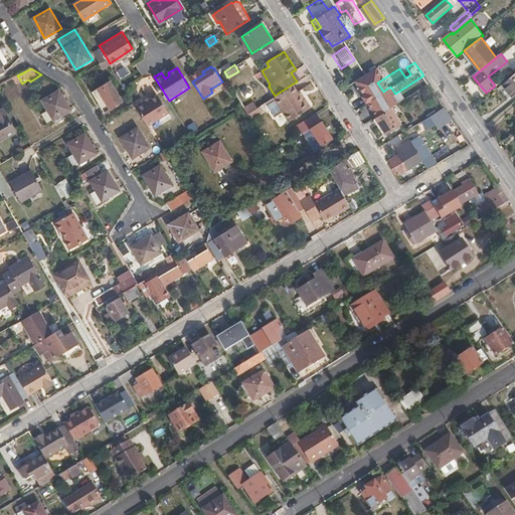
[(169,75),(168,72),(166,69),(161,72),(165,78),(169,75)]
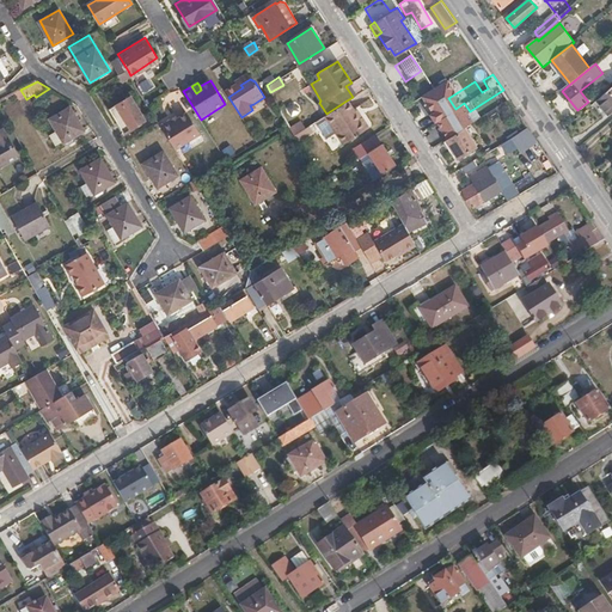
[(353,97),(357,93),(352,83),(346,86),(353,97)]
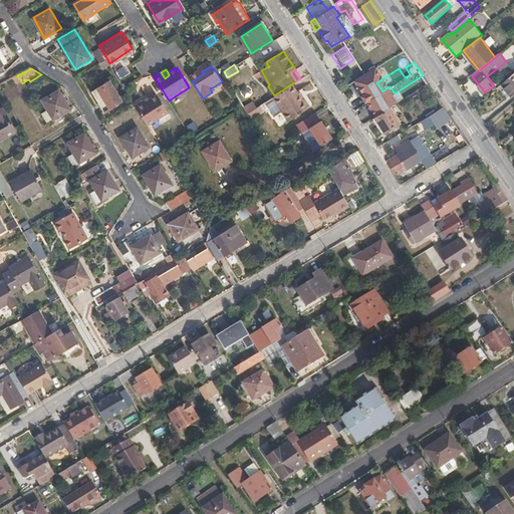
[(513,73),(503,84),(513,96),(513,94),(513,73)]
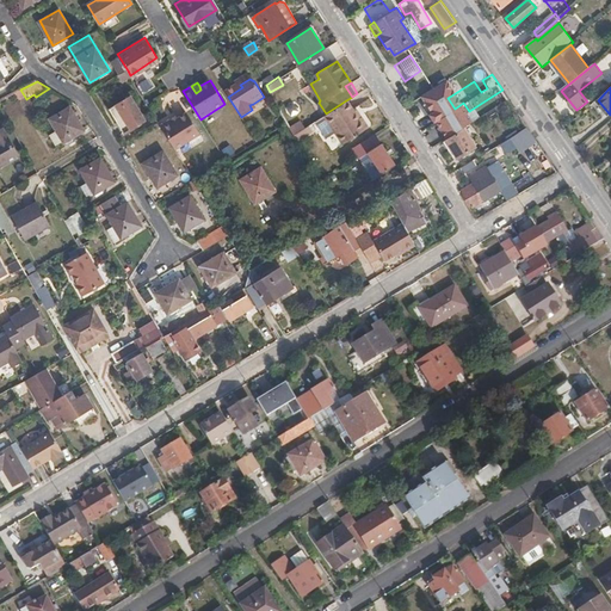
[(130,97),(111,109),(125,131),(144,119),(130,97)]
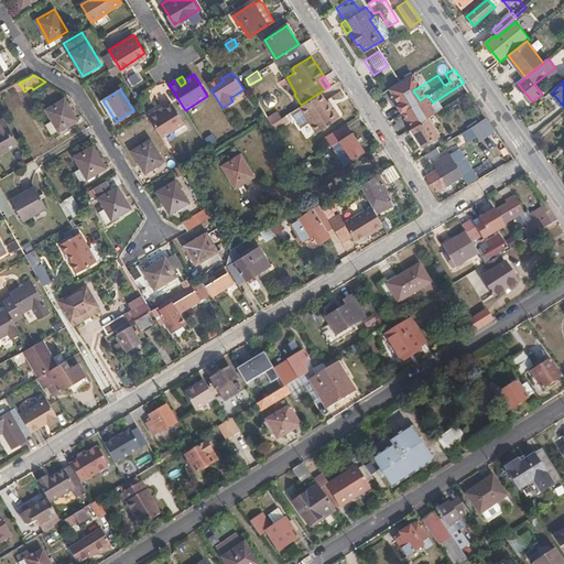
[(326,102),(320,93),(301,105),(299,106),(316,132),(339,118),(332,108),(329,109),(326,102)]
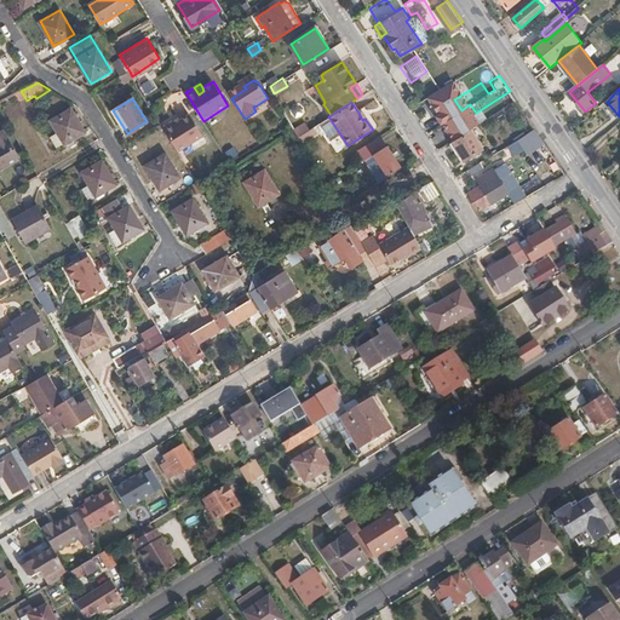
[(56,128),(63,141),(67,145),(87,132),(73,108),(51,121),(56,128)]
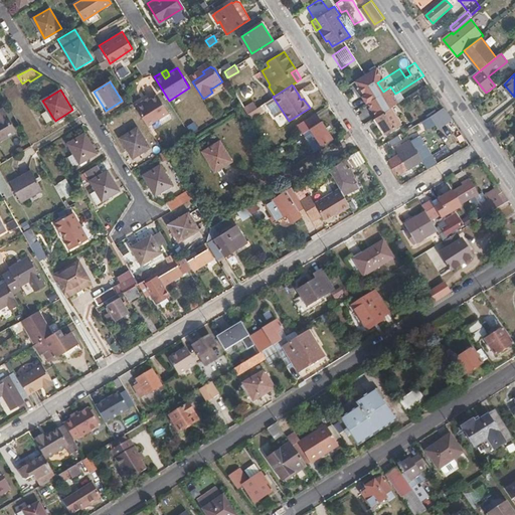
[(136,105),(152,131),(171,119),(157,96),(150,101),(148,98),(136,105)]
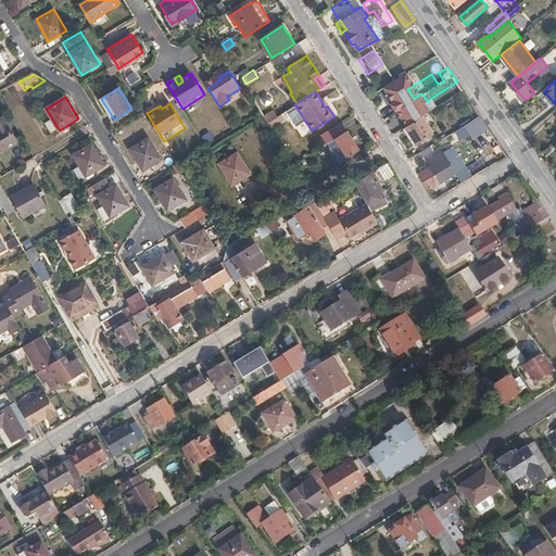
[(265,116),(268,122),(279,115),(276,110),(265,116)]
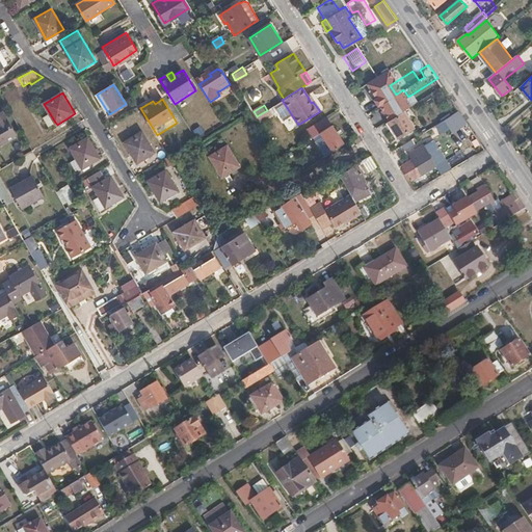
[(50,123),(54,121),(48,110),(43,112),(50,123)]
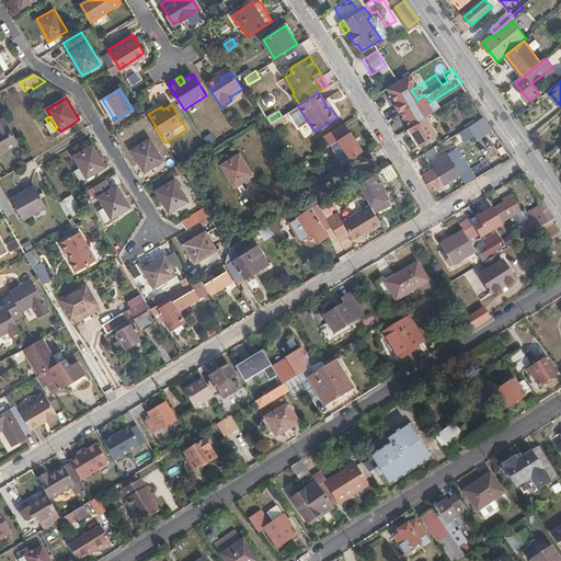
[(487,133),(493,128),(484,116),(477,122),(484,134),(487,133)]
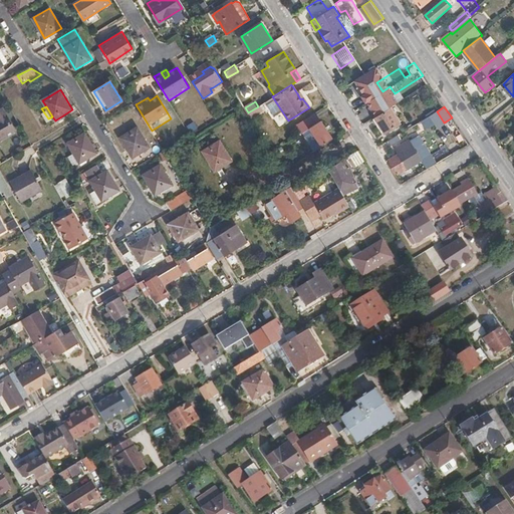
[(391,108),(376,118),(386,133),(401,122),(391,108)]
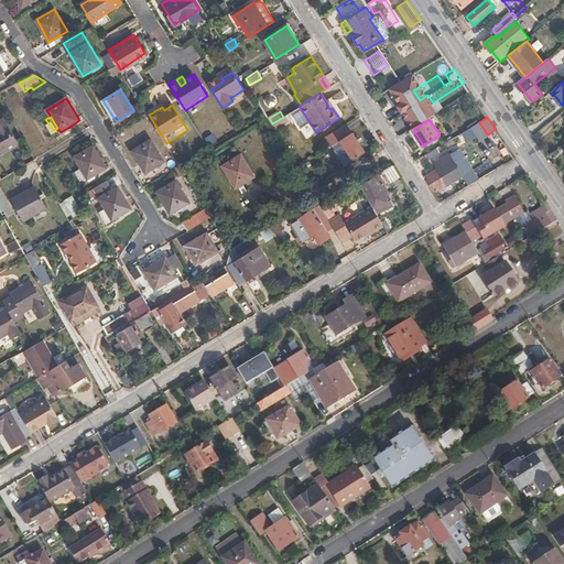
[(0,153),(15,145),(1,120),(0,120),(0,153)]
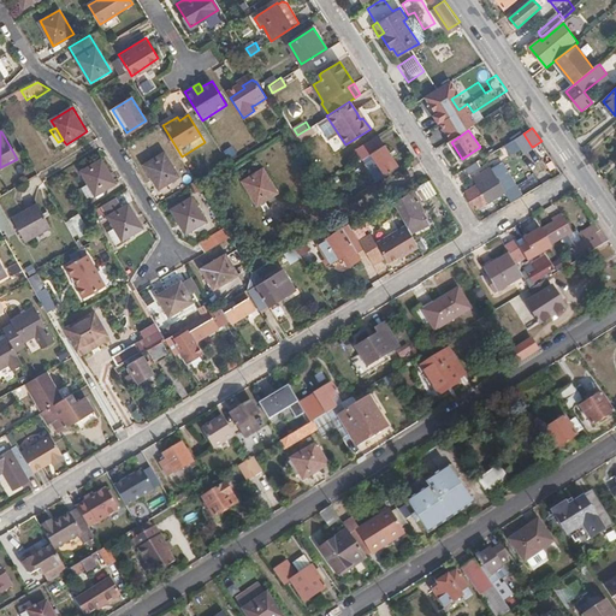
[(397,164),(377,134),(354,148),(361,159),(362,158),(377,179),(385,173),(384,172),(397,164)]
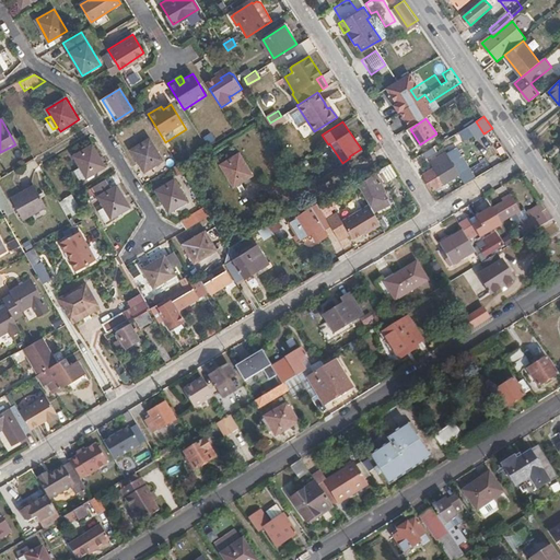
[(477,139),(483,133),(476,121),(468,126),(477,139)]
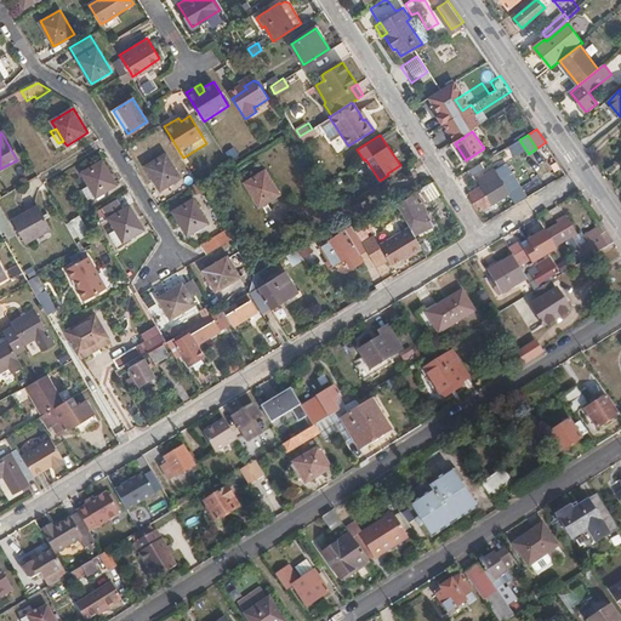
[(559,177),(567,172),(546,142),(539,147),(559,177)]
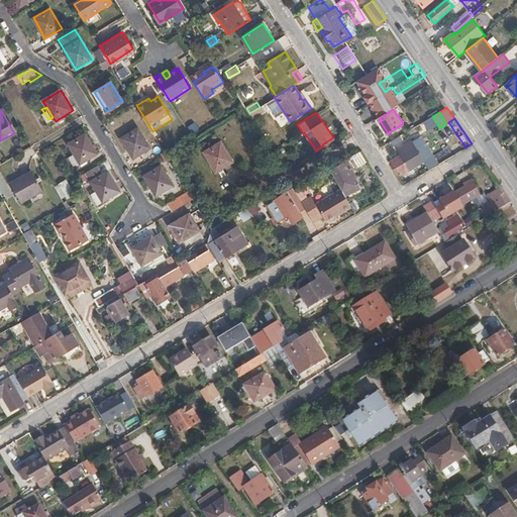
[(138,128),(122,138),(134,159),(150,148),(138,128)]
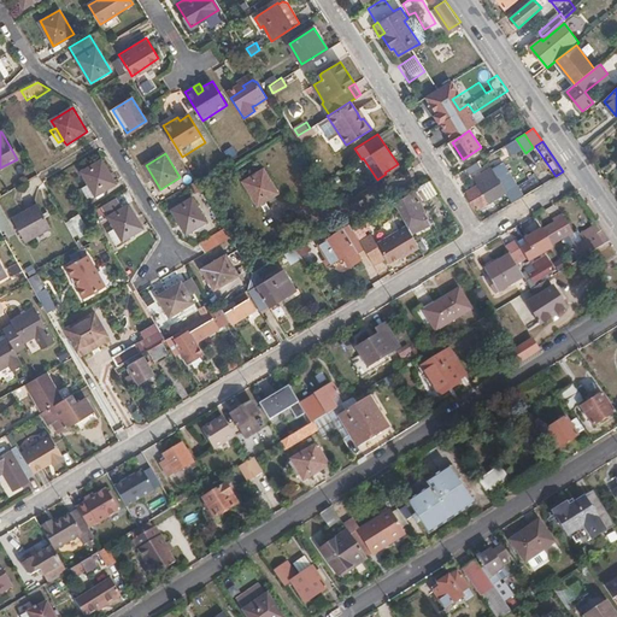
[(103,159),(82,172),(90,184),(83,188),(89,199),(97,195),(97,197),(118,183),(103,159)]
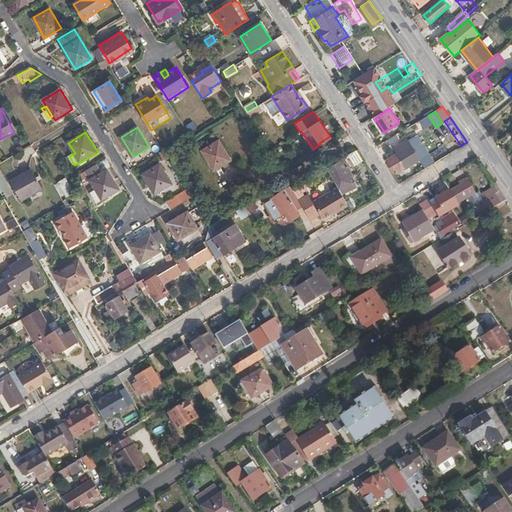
[(218,134),(201,144),(214,164),(230,153),(218,134)]
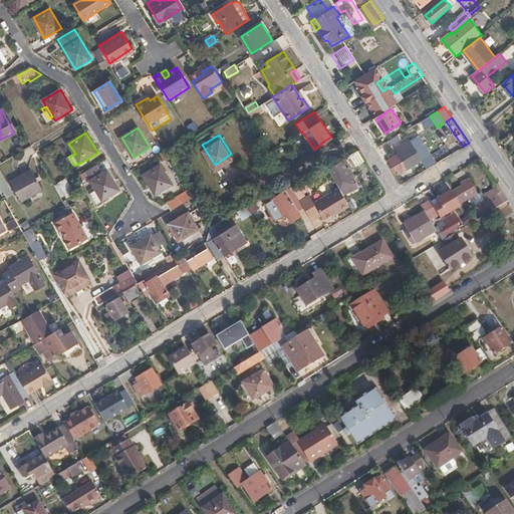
[(388,163),(395,174),(397,172),(399,174),(422,159),(410,140),(402,144),(406,149),(390,160),(390,161),(388,163)]
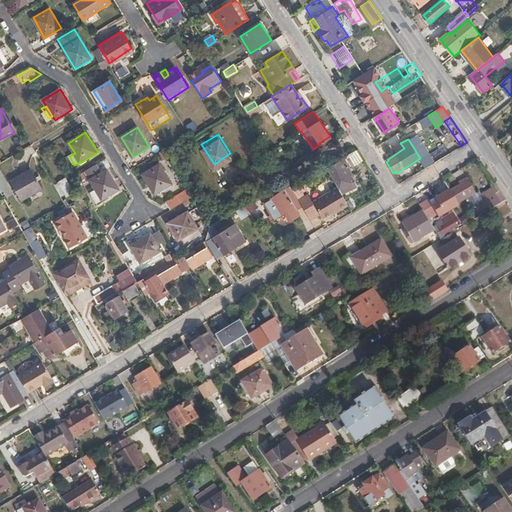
[(433,152),(425,155),(429,163),(437,159),(433,152)]
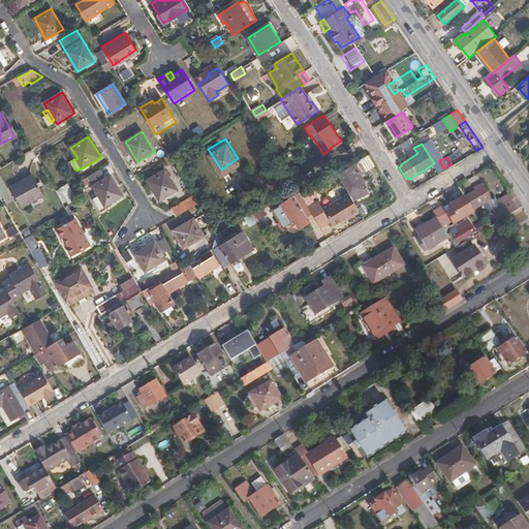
[(370,192),(351,164),(336,174),(347,191),(354,201),(370,192)]
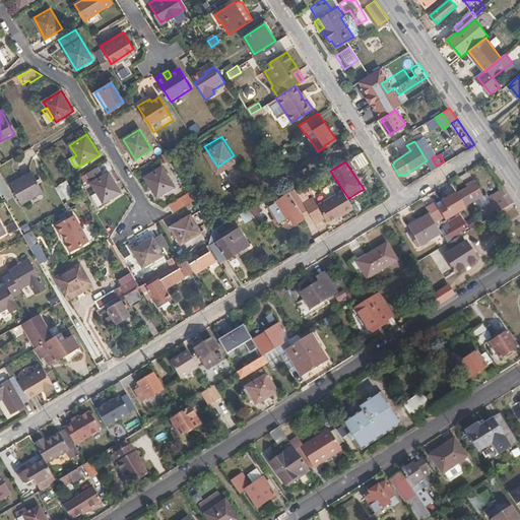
[(157,196),(175,187),(163,166),(145,176),(157,196)]
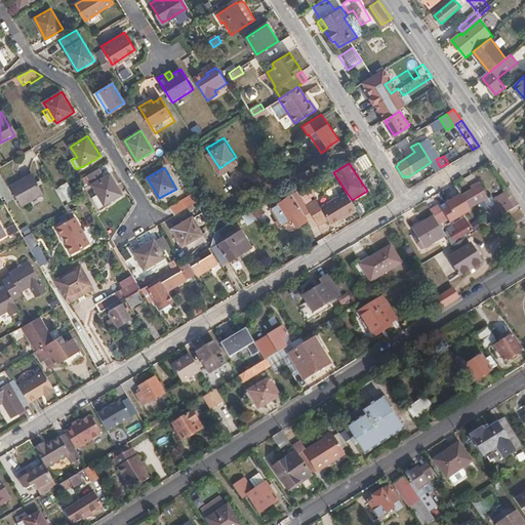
[(99,168),(87,175),(104,204),(122,194),(111,174),(105,177),(99,168)]
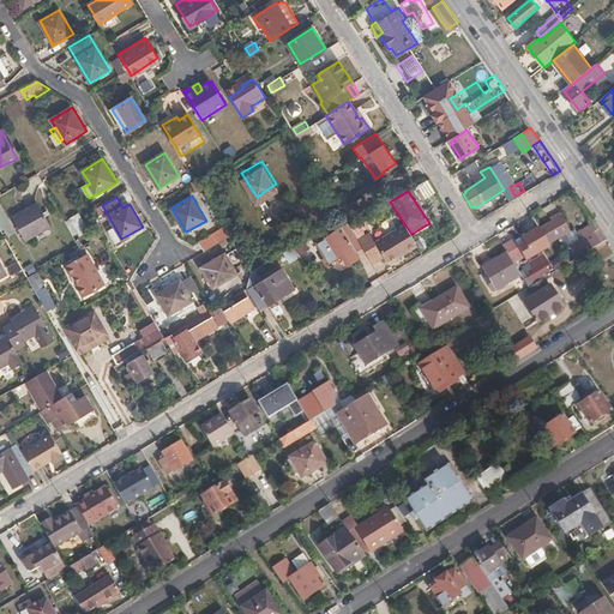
[(37,204),(12,218),(25,240),(50,226),(37,204)]
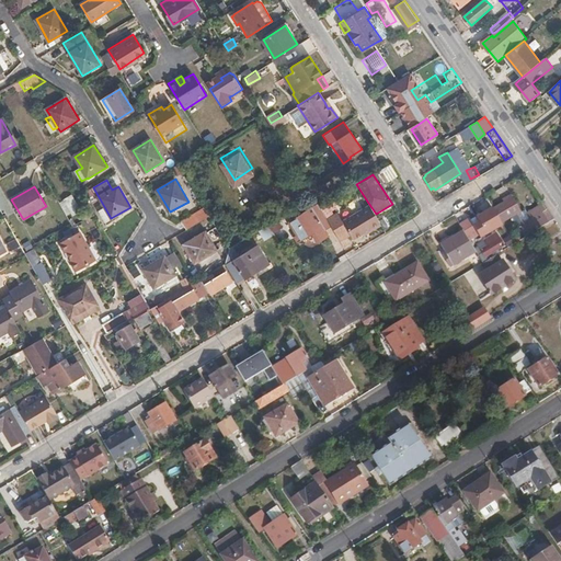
[(513,197),(494,208),(503,221),(521,210),(513,197)]
